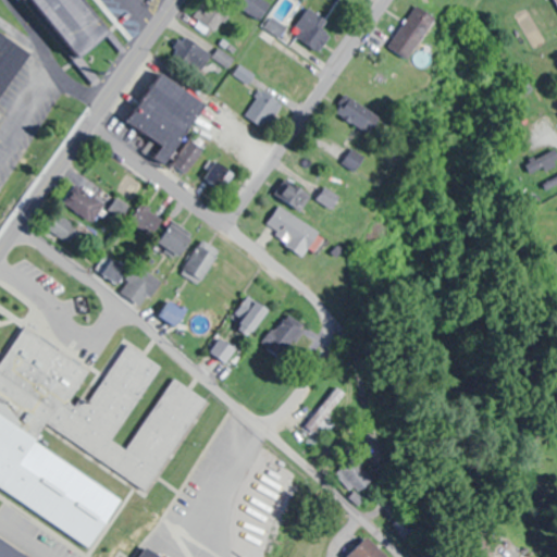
[(84,0),(27,0),(76,64),(112,37),(84,0)]
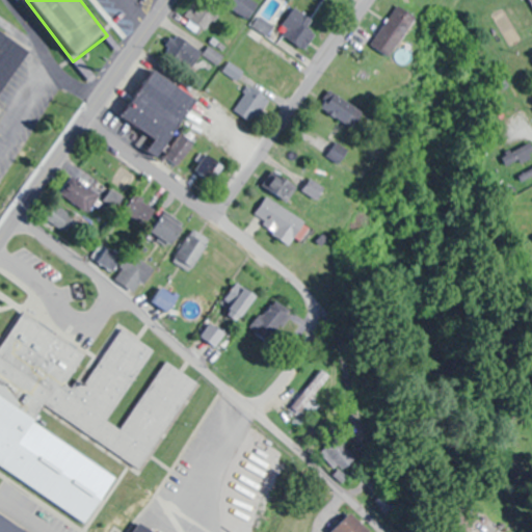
[(262,4),(256,0),(233,0),(230,5),(251,20),(262,4)]
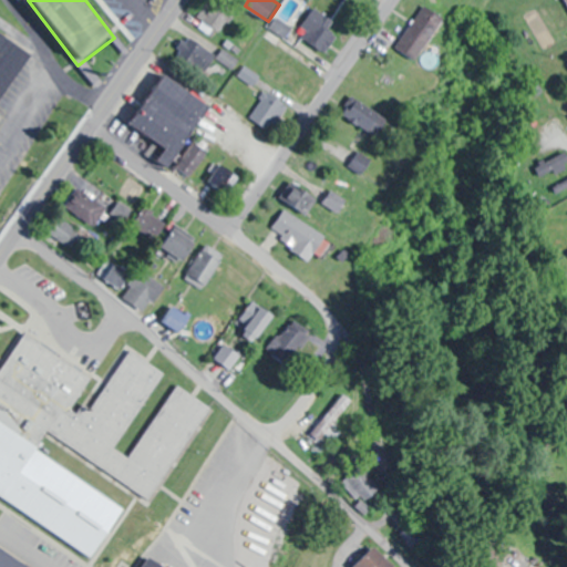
[(213,34),(229,21),(215,1),(197,14),(213,34)]
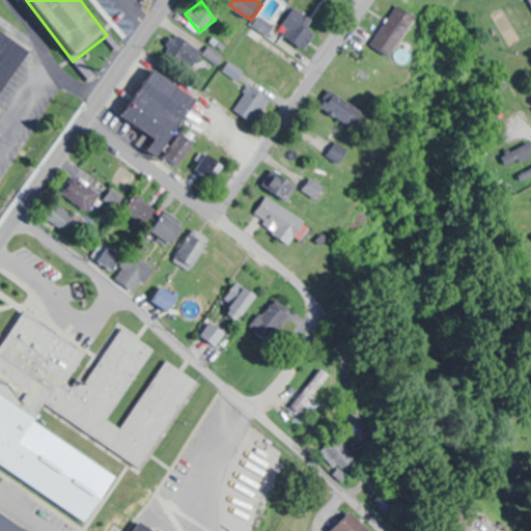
[(418,18),(399,5),(373,45),(392,57),(418,18)]
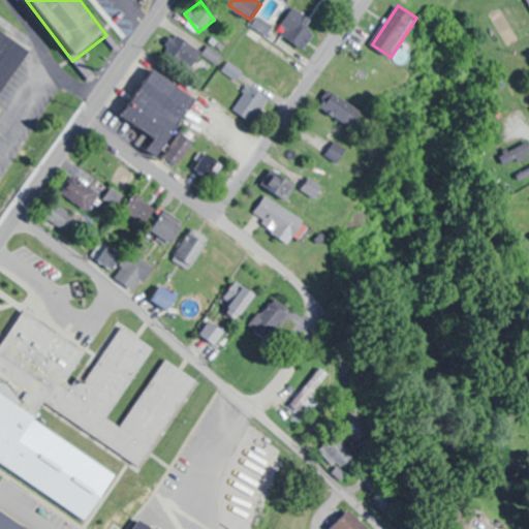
[(309,26),(312,24),(300,9),(280,26),(301,51),(317,36),(309,26)]
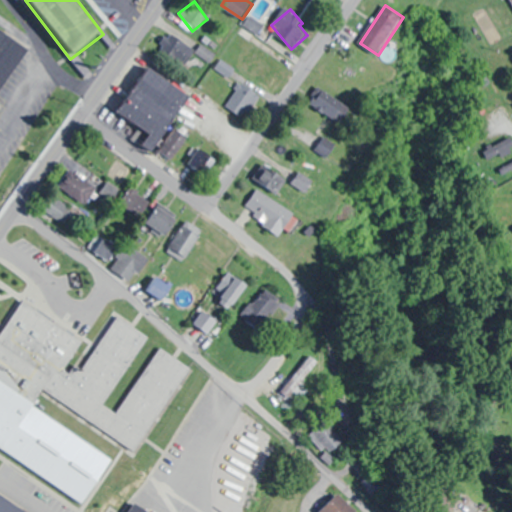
[(245,26),(259,36),(267,26),(253,15),(245,26)]
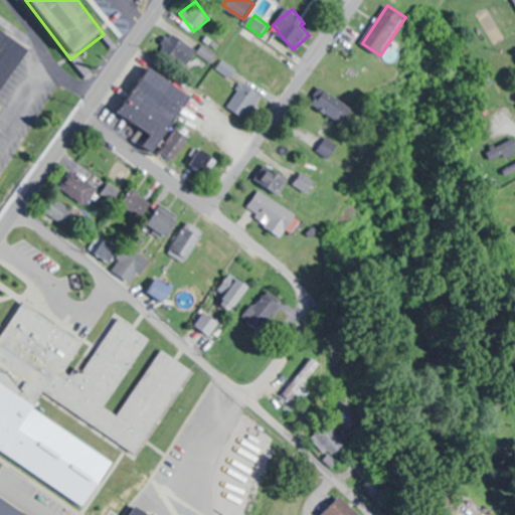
[(0,96),(32,49),(0,27),(0,112),(3,108),(0,105),(0,96)]
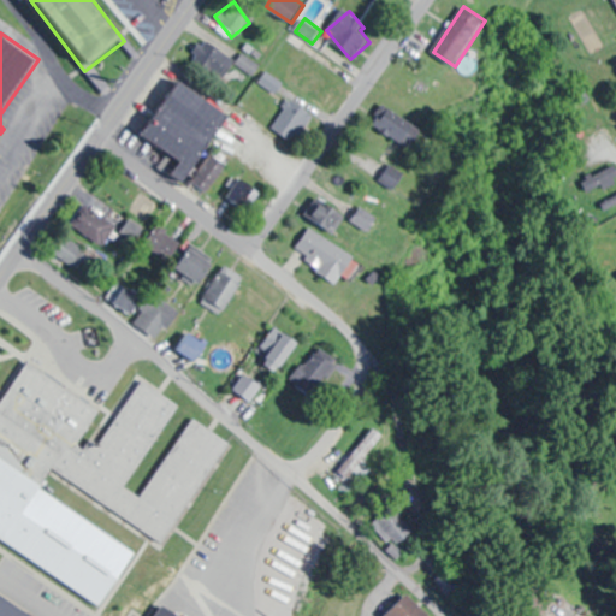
[(194,58),(223,82),(237,63),(208,40),(194,58)]
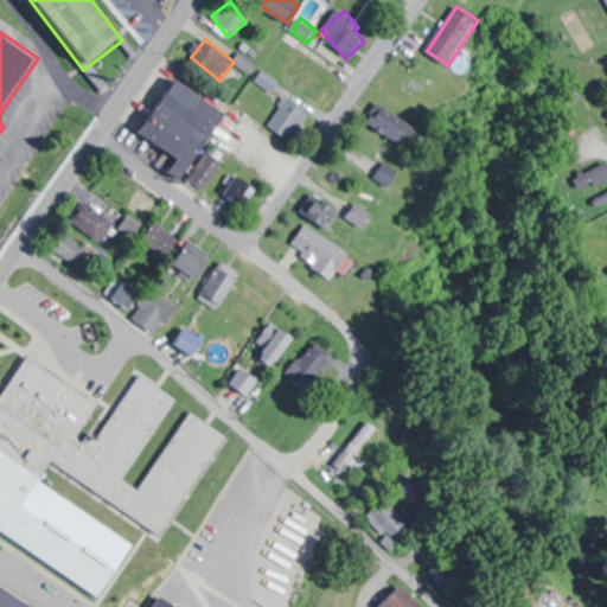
[(142,133),(179,158),(170,172),(184,181),(228,114),(177,81),(142,133)]
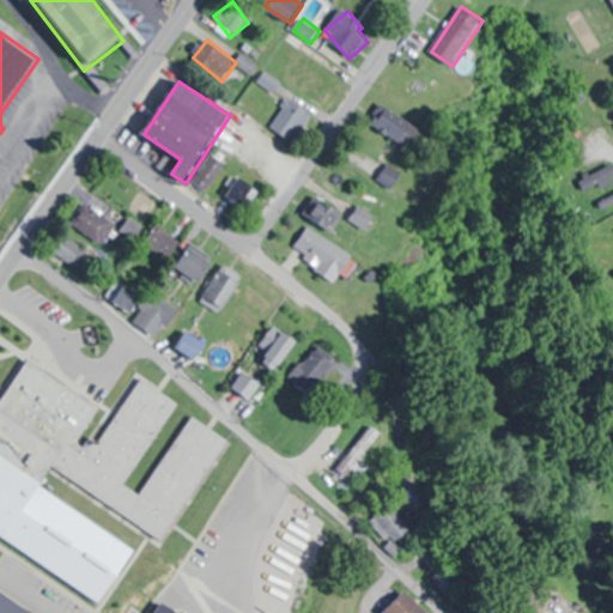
[(313,114),(291,99),(273,125),(295,140),(313,114)]
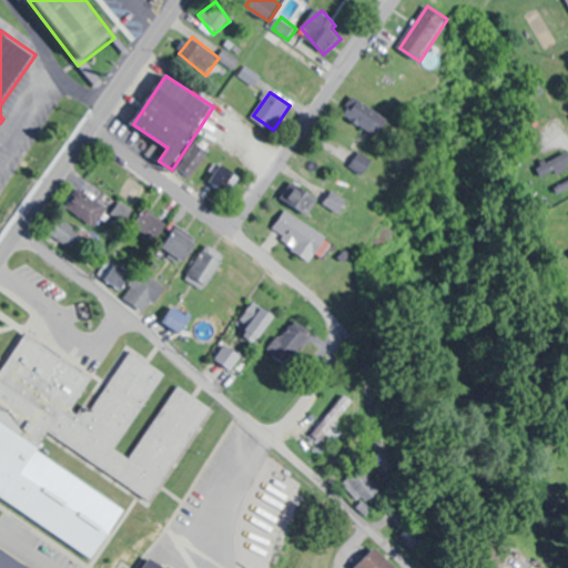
[(391,119),(355,97),(344,114),(379,138),(391,119)]
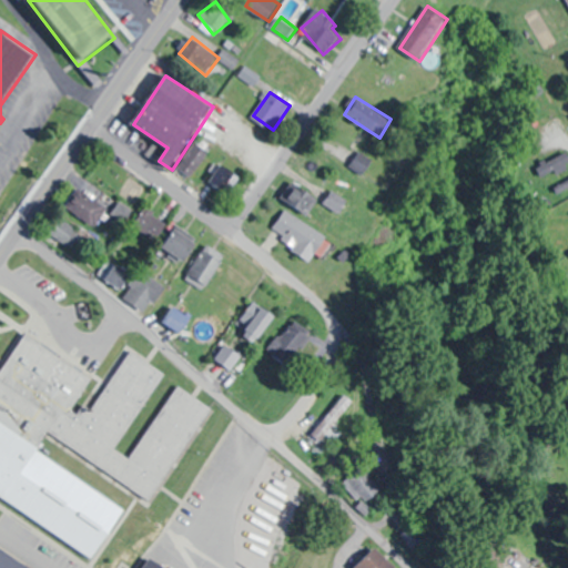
[(180,169),(194,178),(210,154),(196,144),(180,169)]
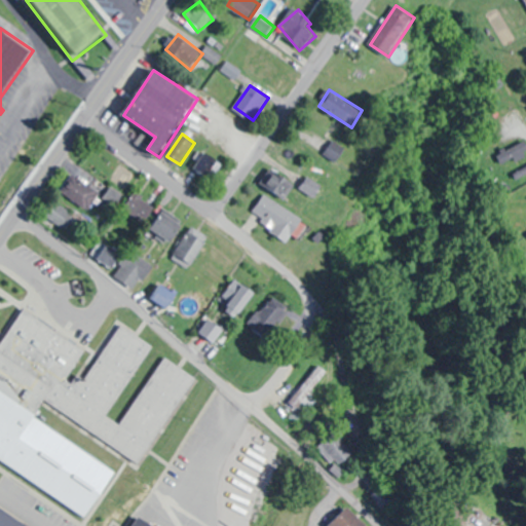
[(525,162),(525,147),(499,147),(499,162),(525,162)]
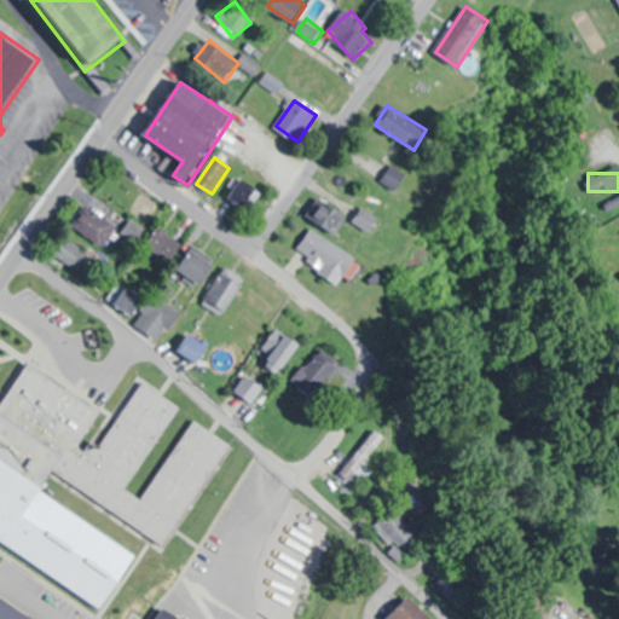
[(262,192),(236,175),(224,195),(250,212),(262,192)]
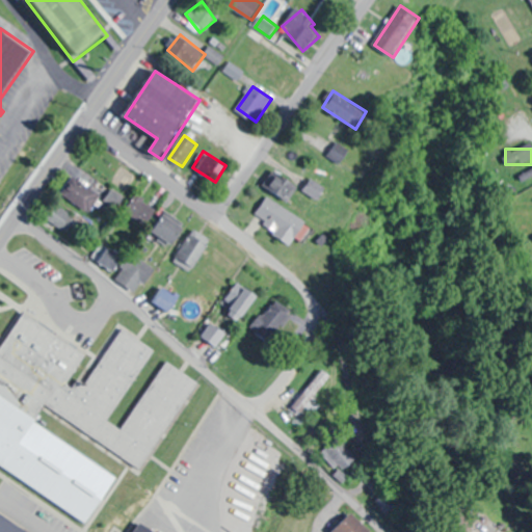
[(266,182),(287,202),(299,190),(278,170),(266,182)]
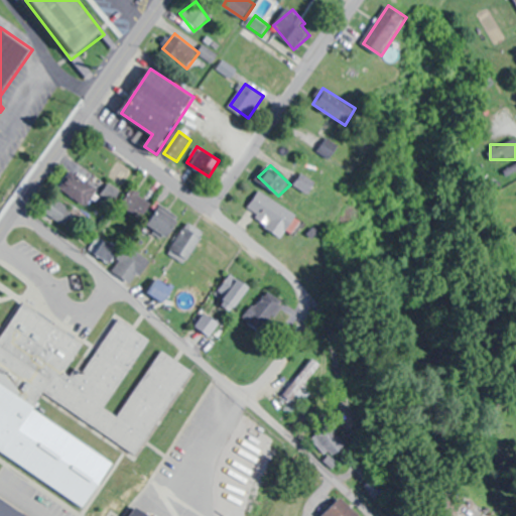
[(65,190),(85,207),(97,191),(77,175),(65,190)]
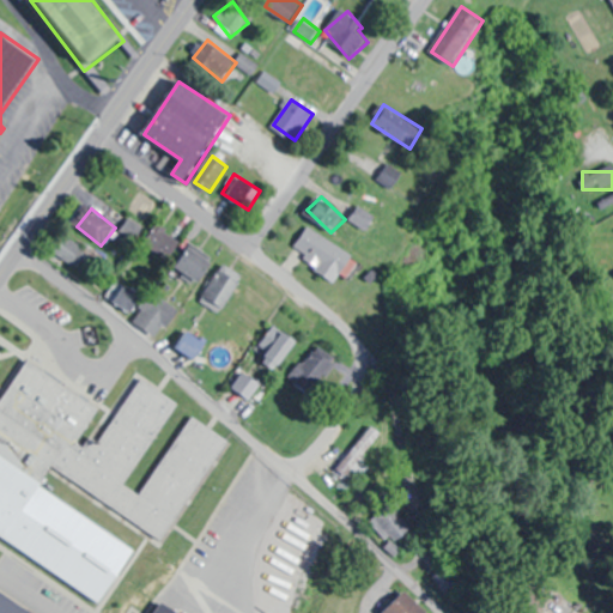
[(165,260),(181,244),(162,226),(146,243),(165,260)]
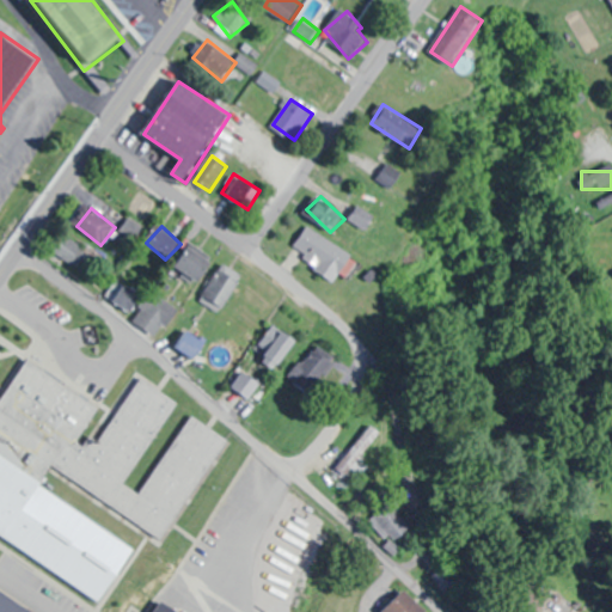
[(337,280),(354,256),(310,226),(293,251),(337,280)]
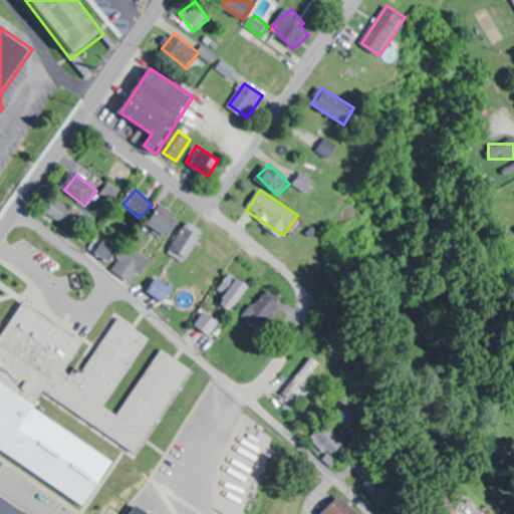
[(164,240),(182,221),(165,205),(147,224),(164,240)]
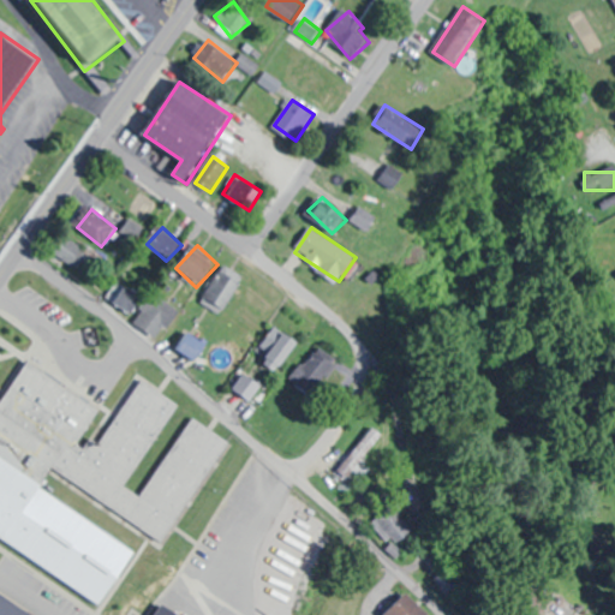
[(244,284),(226,272),(208,298),(226,310),(244,284)]
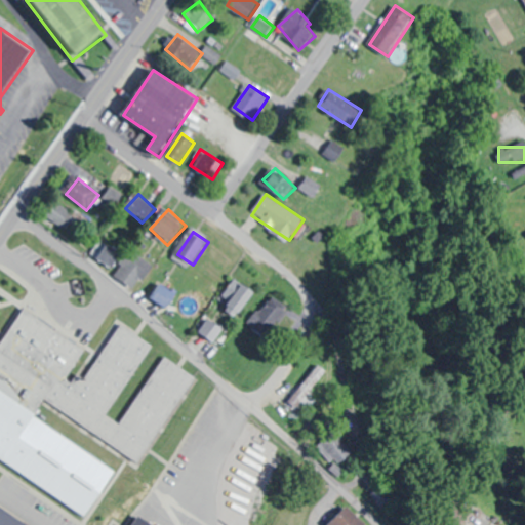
[(90,255),(115,268),(123,252),(99,240),(90,255)]
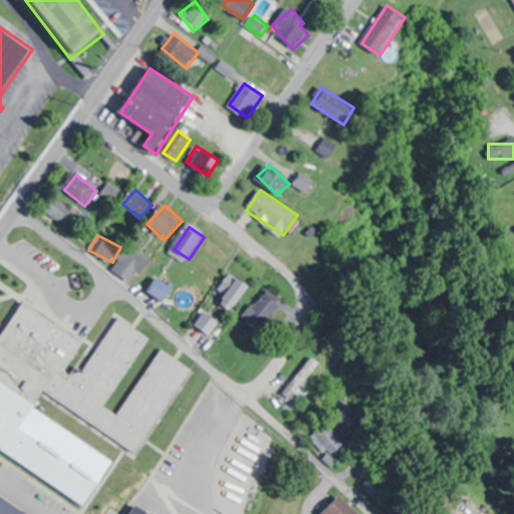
[(133,284),(150,260),(130,246),(112,270),(133,284)]
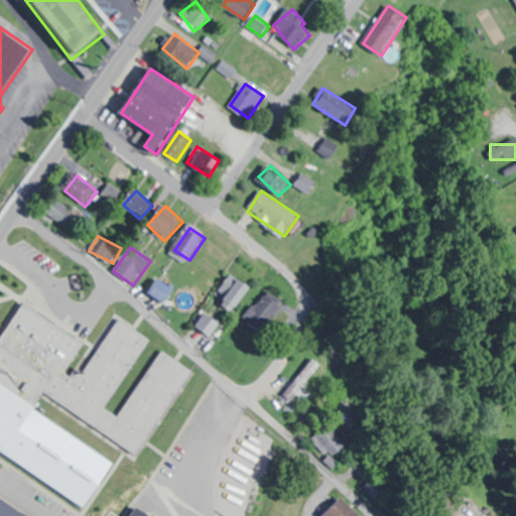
[(174,287),(158,278),(149,294),(166,303),(174,287)]
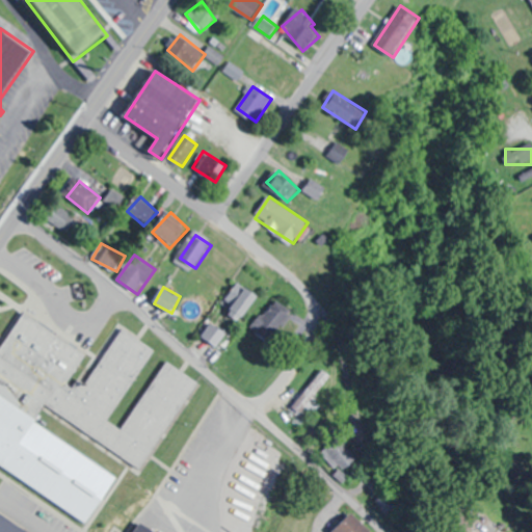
[(230,318),(253,317),(251,289),(229,290),(230,318)]
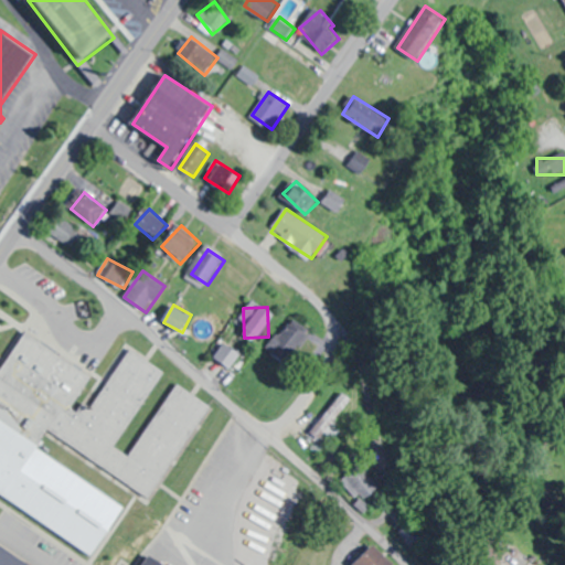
[(285,363),(309,340),(291,322),(267,347),(285,363)]
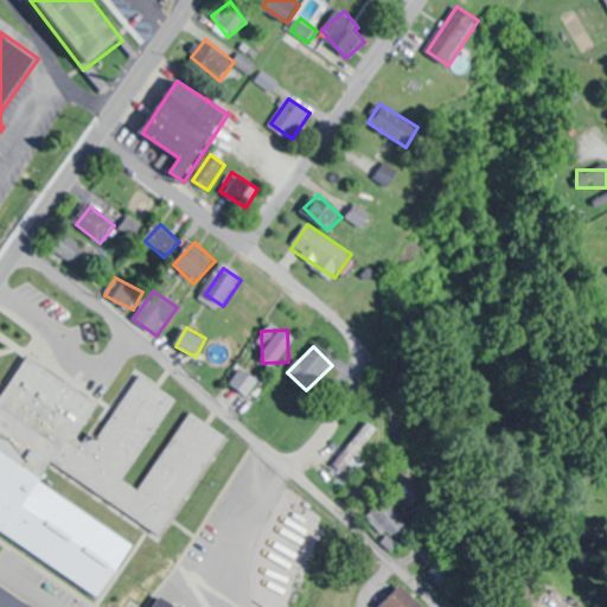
[(166,534),(225,434),(189,413),(141,491),(125,481),(176,398),(138,376),(136,376),(100,436),(85,434),(78,436),(98,403),(26,359),(0,401),(0,474),(5,478),(13,464),(40,480),(50,465),(166,534)]
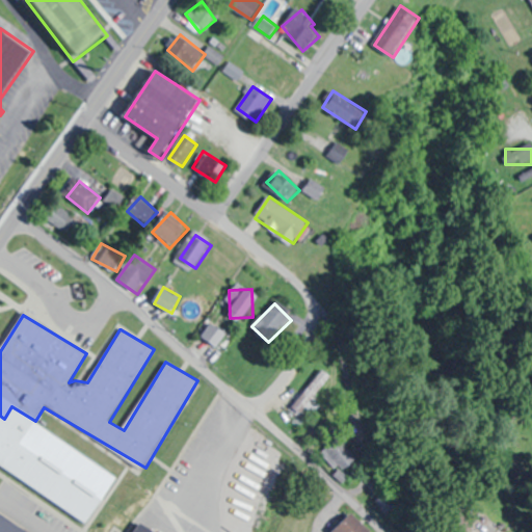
[(219,347),(227,333),(211,323),(203,338),(219,347)]
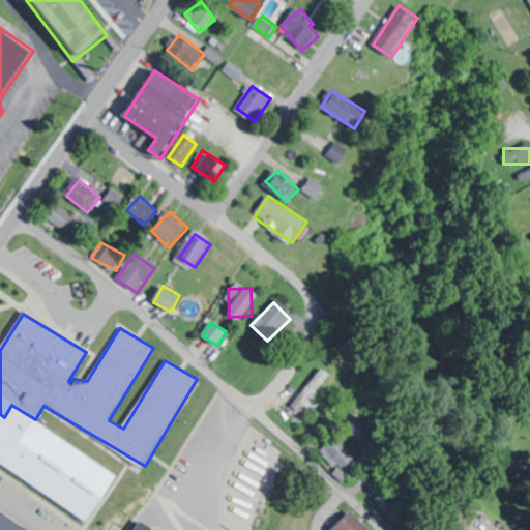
[(329,375),(319,367),(289,404),(299,412),(329,375)]
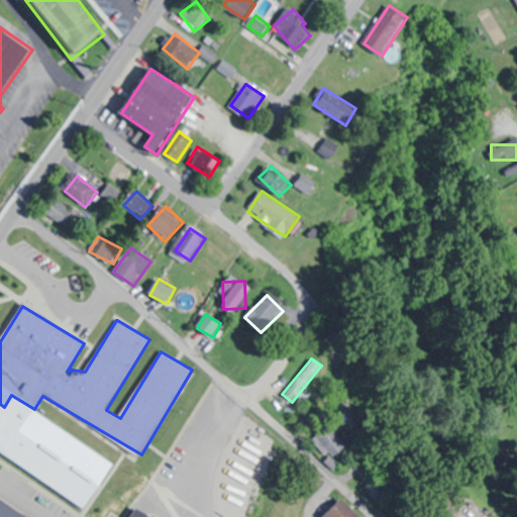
[(344,447),(326,426),(311,439),(330,460),(344,447)]
